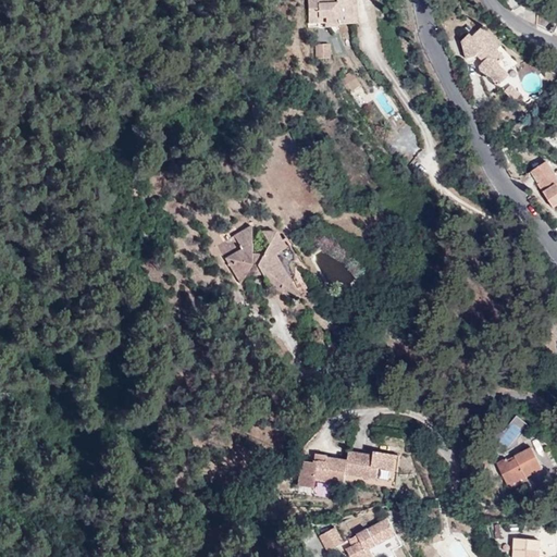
[(354,0),(308,0),(309,24),(351,23),(351,7),(355,5),(354,0)]
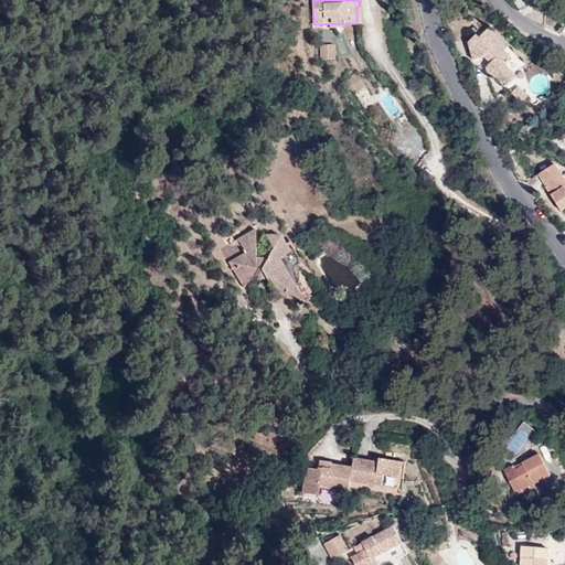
[(477,34),(469,43),(473,60),(482,57),(484,55),(491,63),(487,67),(489,77),(496,76),(507,87),(516,76),(507,65),(513,59),(504,51),(508,48),(489,28),(480,38),(477,34)]
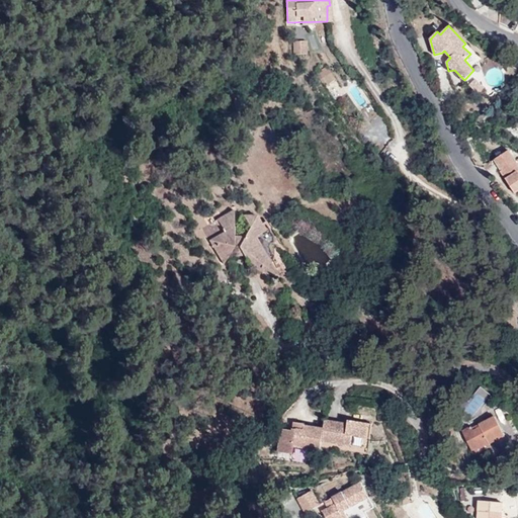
[(308,40),(294,40),(294,54),(308,54),(308,40)]
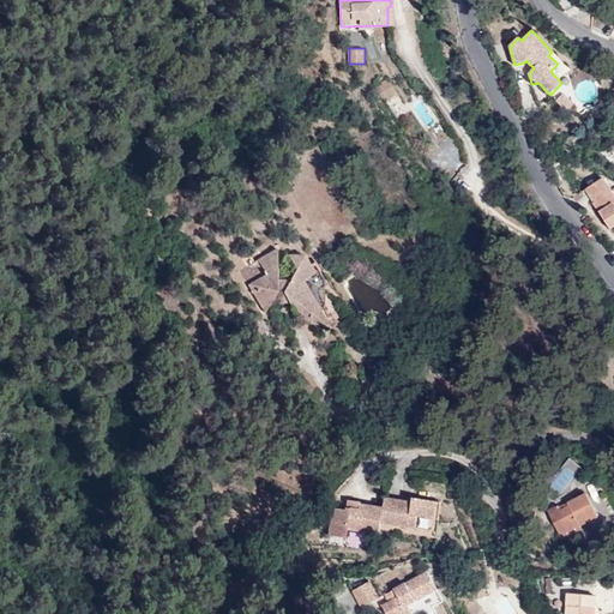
[(387,77),(374,85),(385,101),(397,92),(387,77)]
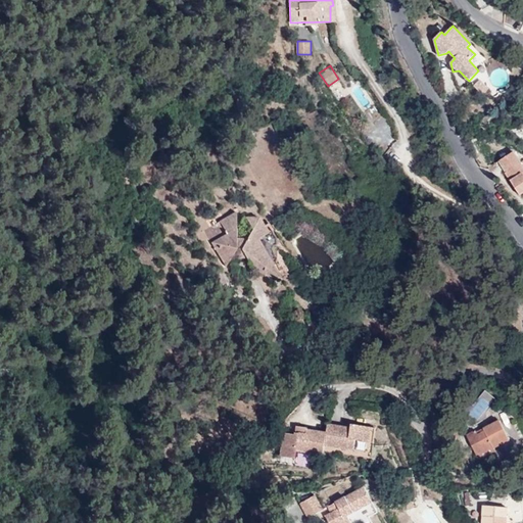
[(480,80),(474,86),(480,93),(485,93),(489,89),(480,80)]
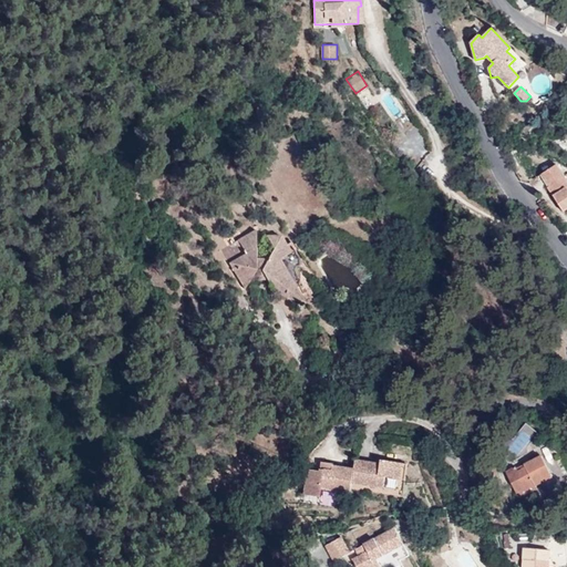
[(566,182),(556,164),(543,174),(550,186),(548,187),(564,212),(566,209),(566,182)]
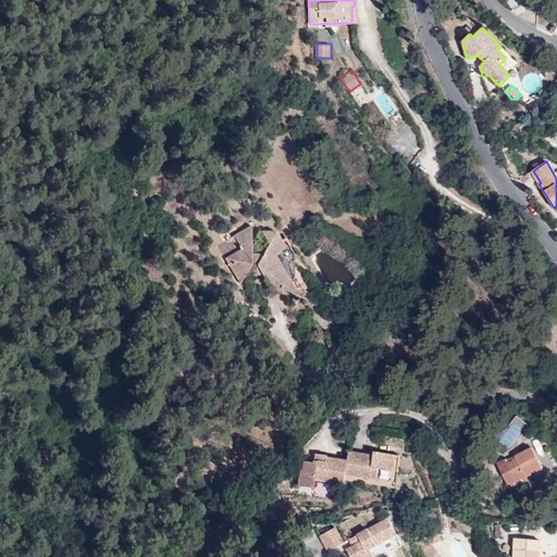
[(240,249),(224,258),(240,283),(245,274),(262,275),(271,291),(299,298),(274,255),(285,248),(275,231),(261,232),(268,243),(263,254),(250,254),(250,225),(233,235),(240,249)]
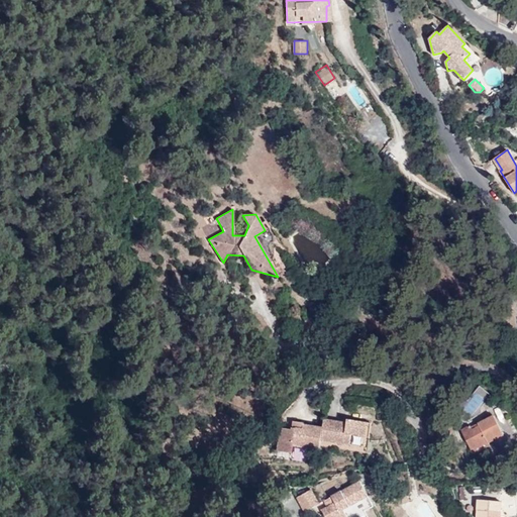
[(471,416),(490,396),(481,387),(461,407),(471,416)]
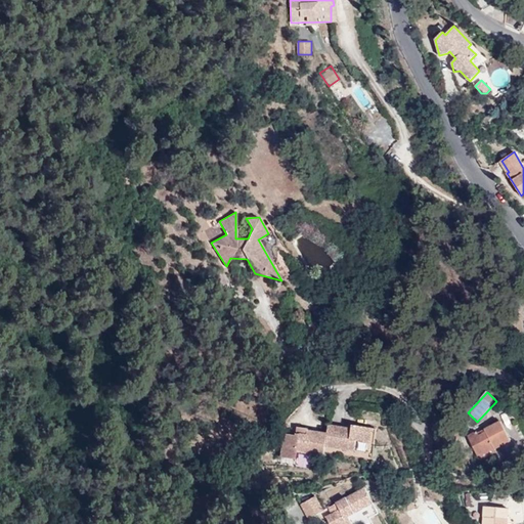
[(477,431),(467,436),(479,461),(495,451),(494,449),(511,441),(499,422),(484,430),(485,432),(479,435),(477,431)]
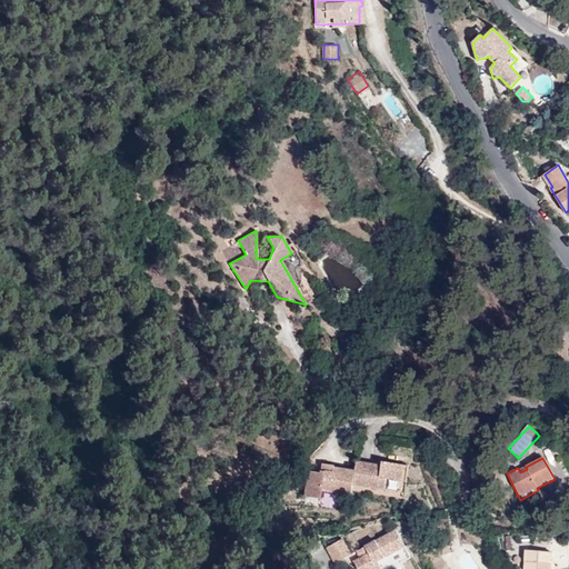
[(333,472),(321,470),(321,473),(312,471),(311,481),(308,480),(305,497),(321,499),(322,490),(351,495),(352,485),(385,489),(387,478),(401,481),(403,465),(382,462),(381,466),(356,462),(355,471),(335,468),(333,472)]
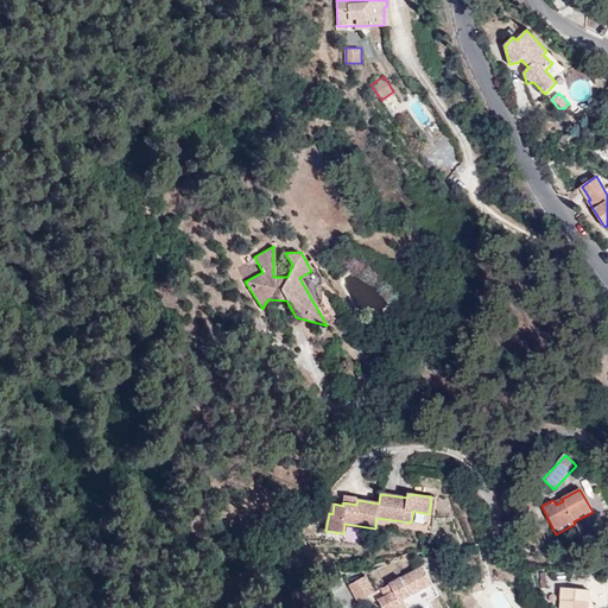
[(393,591),(385,596),(378,600),(381,607),(407,607),(404,600),(432,584),(423,567),(391,584),(393,591)]
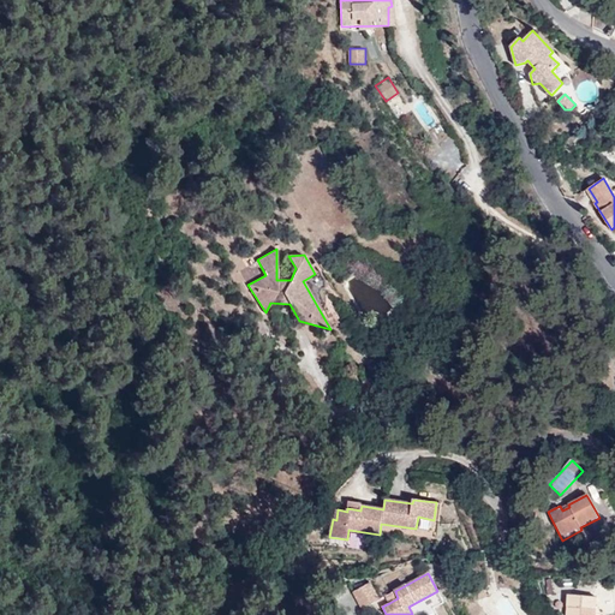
[(485,614),(476,601),(485,593),(477,580),(461,590),(459,593),(458,597),(458,598),(459,603),(464,610),(465,610),(467,614),(485,614)]
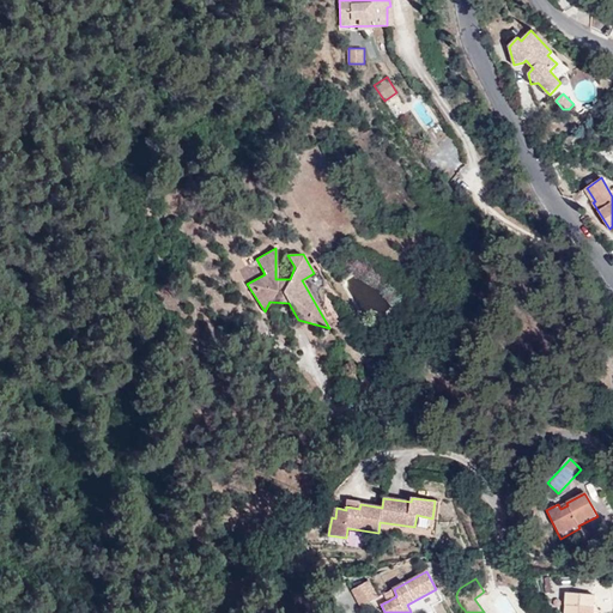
[(370,581),(352,590),(362,607),(380,598),(370,581)]
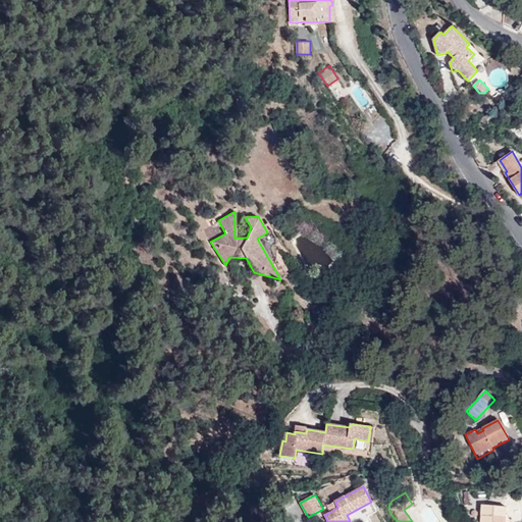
[(327,506),(330,512),(337,508),(335,502),(327,506)]
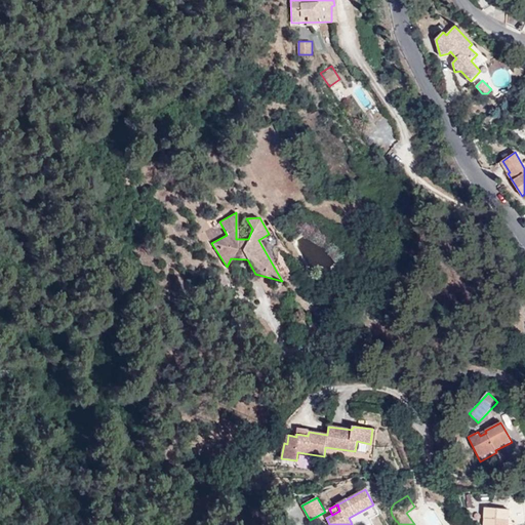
[(508,524),(510,510),(484,508),(482,524),(508,524)]
